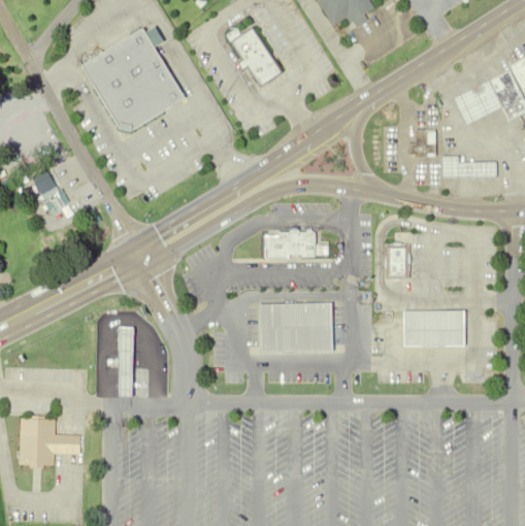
[(315,0),(330,25),(343,18),(349,26),(363,18),(361,14),(372,8),(367,0),(315,0)]
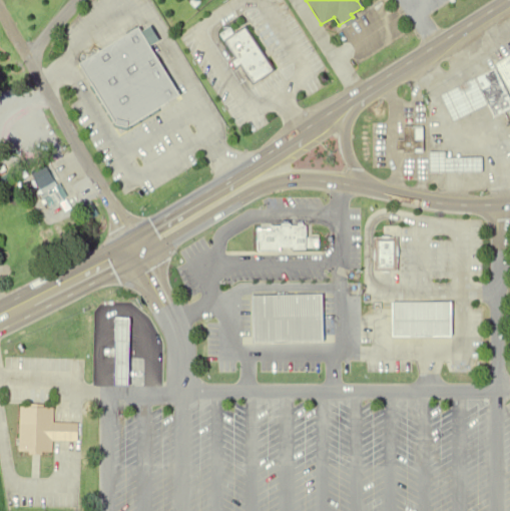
[(139,27),(79,61),(117,130),(178,96),(148,42),(155,38),(149,26),(141,30),(139,27)]
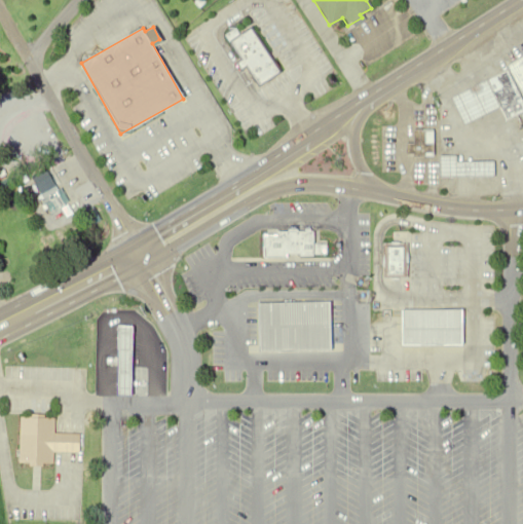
[(278,71),(250,28),(228,41),(257,84),(278,71)]
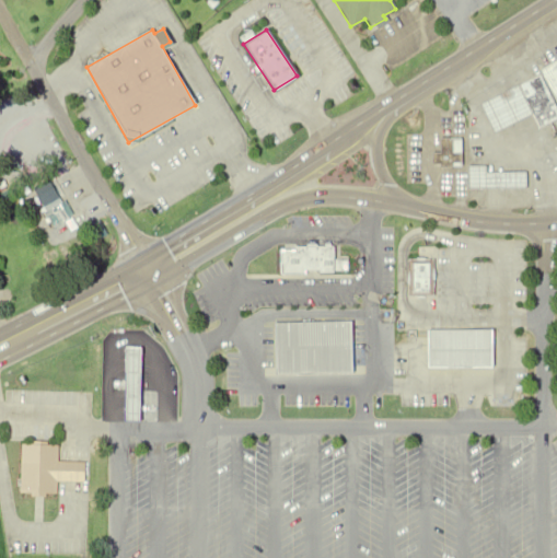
[(496,131),(533,114),(538,127),(555,119),(556,124),(556,65),(480,101),(496,131)]
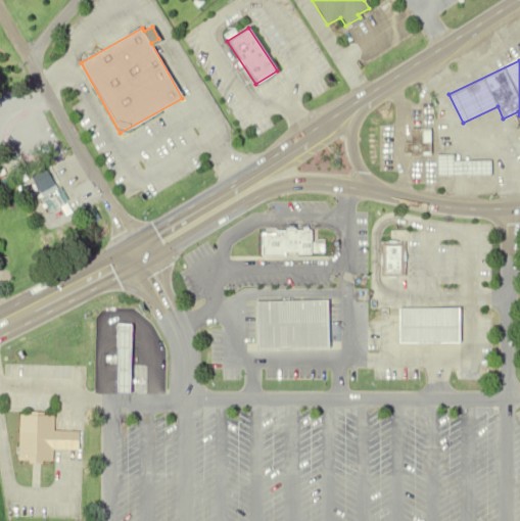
[(412,141),(404,141),(404,153),(431,153),(431,141),(423,141),(423,128),(412,128),(412,141)]
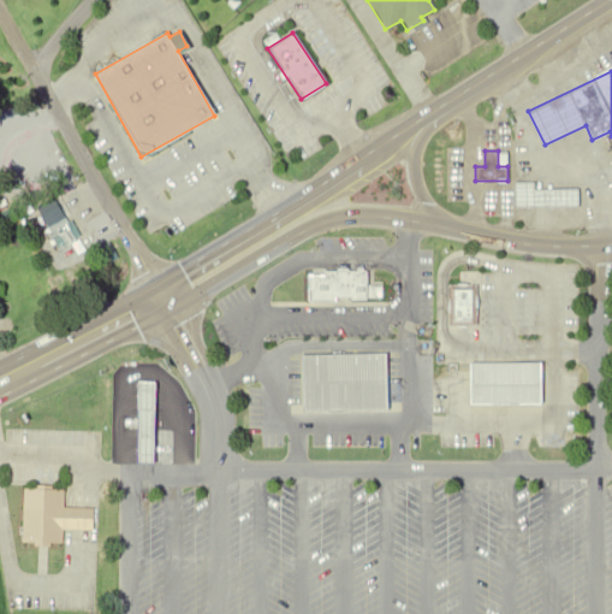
[(515,206),(577,206),(577,188),(534,188),(534,182),(515,182),(515,206)]
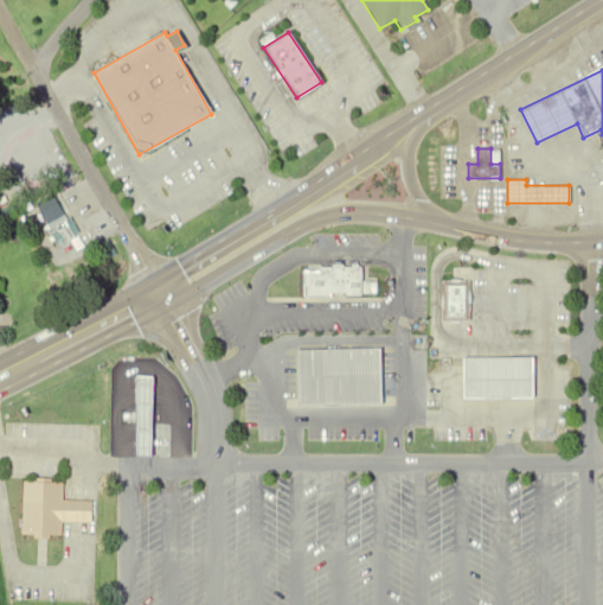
[(302,294),(374,295),(374,281),(361,281),(361,267),(302,267),(302,294)]
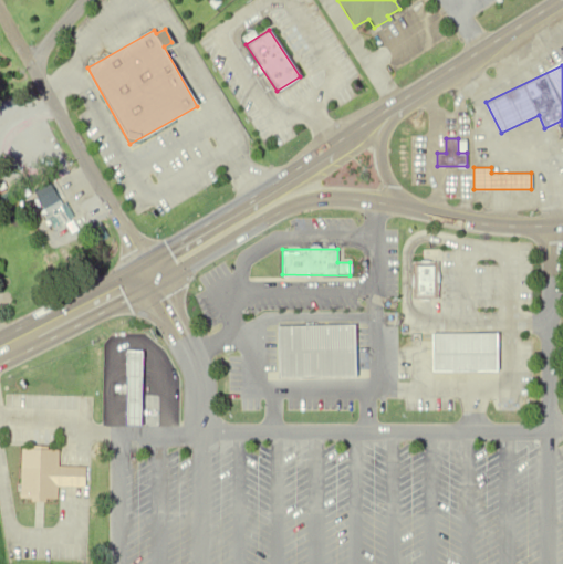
[(413,299),(439,299),(439,260),(413,260),(413,299)]
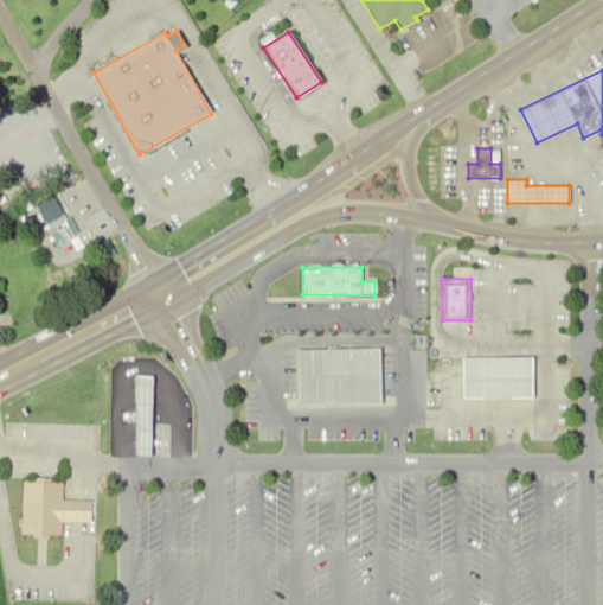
[(290,345),(374,344),(374,399),(292,400),(290,345)]
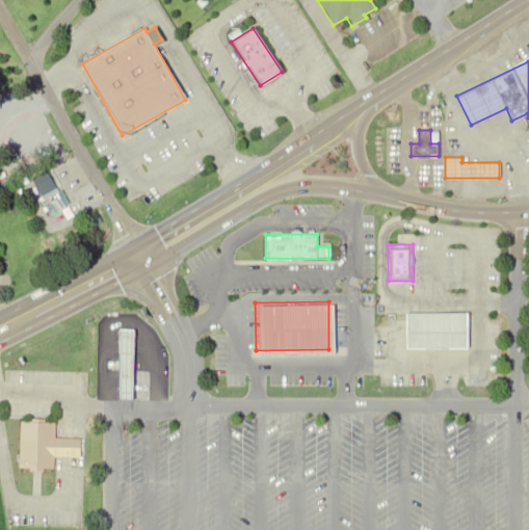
[(400,309),(461,309),(461,343),(400,343),(400,309)]
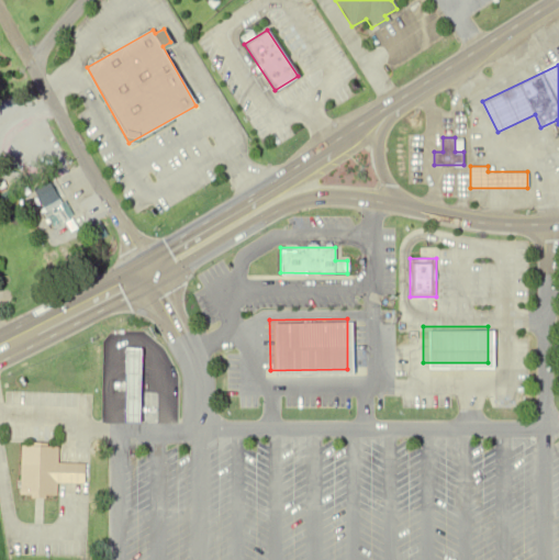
[(142,347),(126,347),(126,423),(142,423),(142,347)]
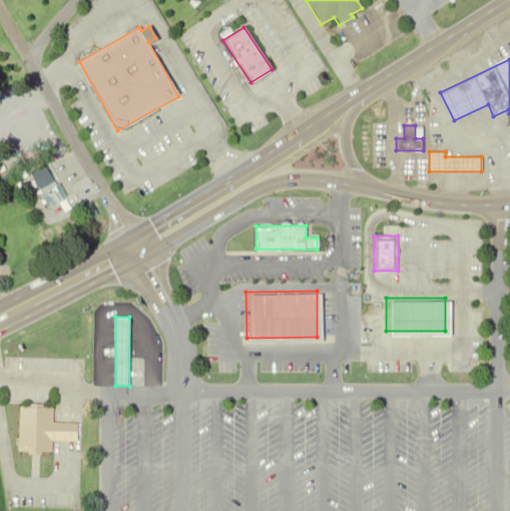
[(20,453),(54,453),(54,442),(79,442),(80,423),(54,423),(54,407),(21,406),(20,453)]
